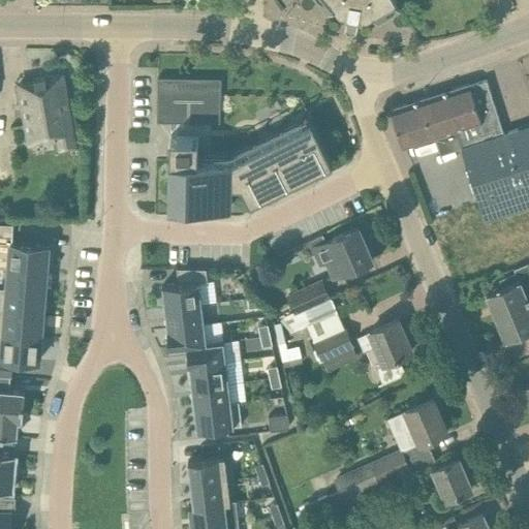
[(352,29),(353,30),(358,27),(360,14),(367,16),(373,11),(377,19),(400,5),(397,0),(330,0),(335,5),(336,5),(340,11),(347,12),(345,25),(348,29),(349,28),(352,29)]
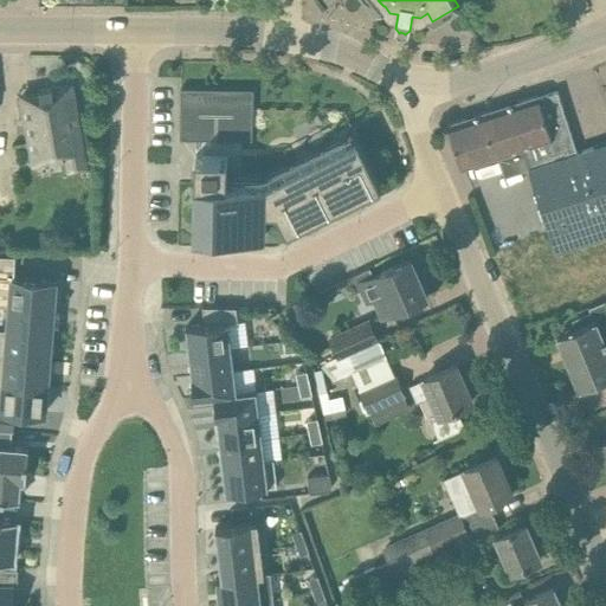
[(71,85),(23,95),(36,162),(62,158),(64,173),(92,167),(82,110),(76,111),(71,85)]
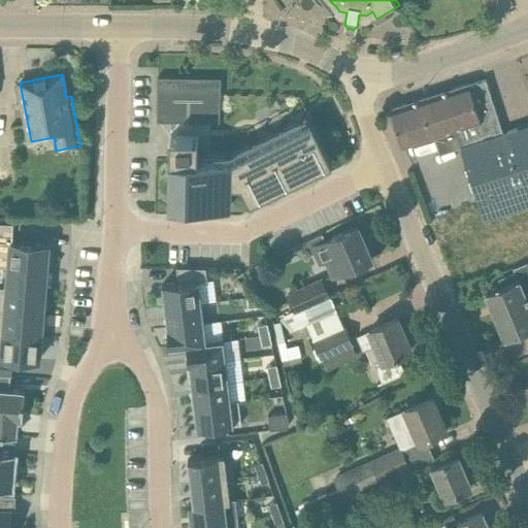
[(222,77),(158,76),(157,122),(171,122),(220,122),(221,95),(222,77)]
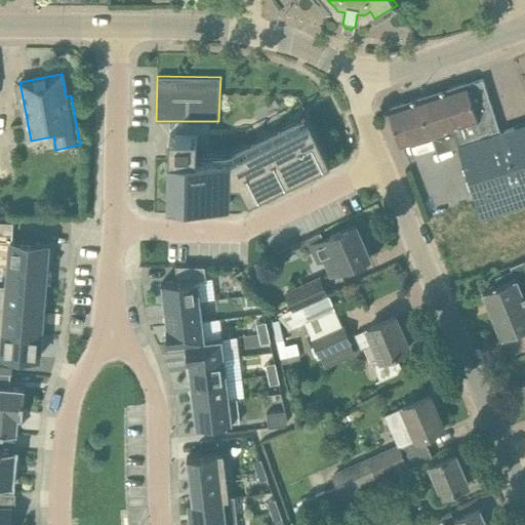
[(524,124),(500,132),(483,79),(468,84),(467,82),(389,108),(401,145),(454,127),(460,145),(458,146),(482,219),(524,205),(524,124)]
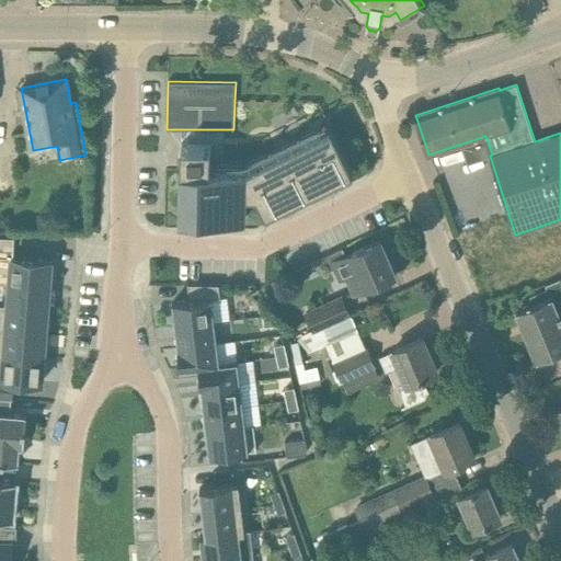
[(210,145),(182,144),(180,217),(199,217),(199,210),(227,212),(227,218),(245,218),(247,195),(256,196),(266,215),(284,206),(281,201),(292,195),(294,201),(312,193),(309,186),(320,182),(322,187),(340,179),(338,173),(348,168),(351,173),(353,172),(331,127),(330,128),(330,129),(245,170),(210,169),(210,145)]
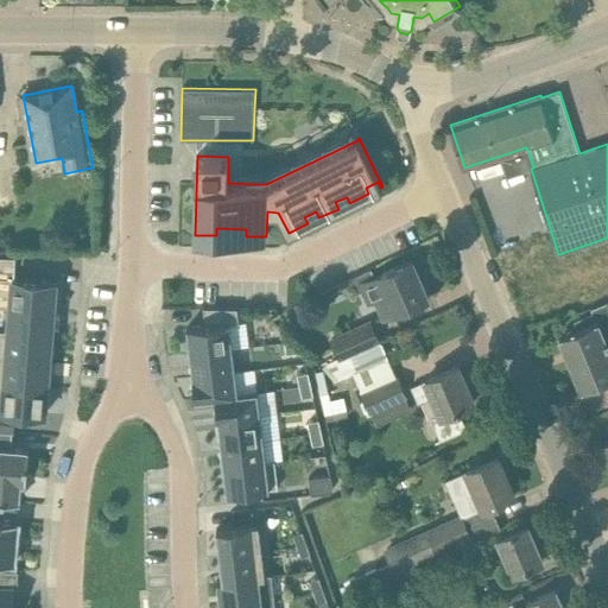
[(0,270),(14,271),(16,258),(0,255),(0,270)]
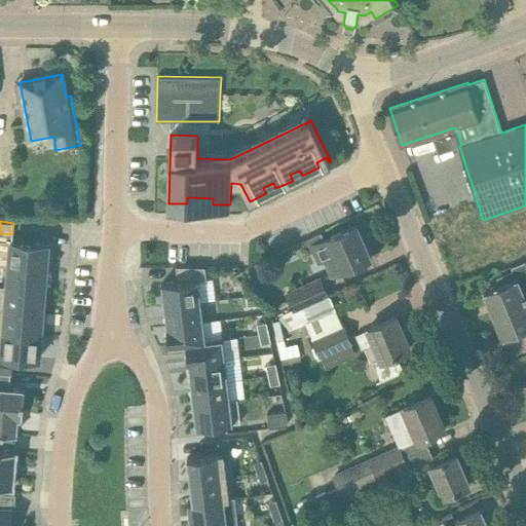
[(371,258),(357,225),(325,239),(322,232),(308,237),(320,262),(334,256),(341,271),(371,258)]
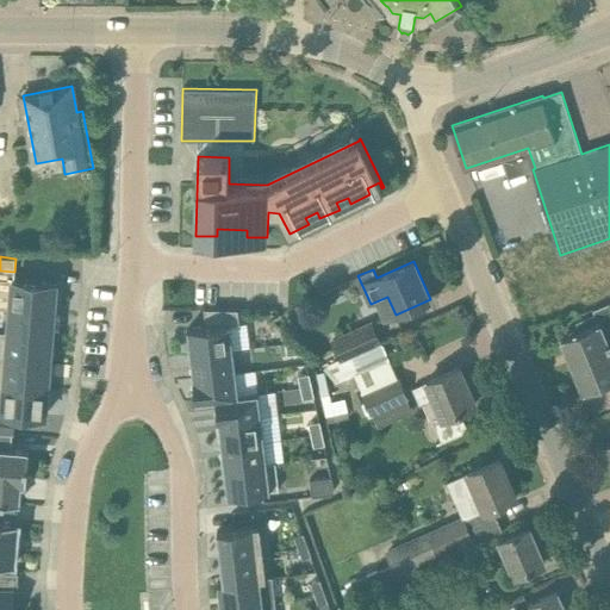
[(0,306),(54,311),(56,282),(0,278),(0,306)]
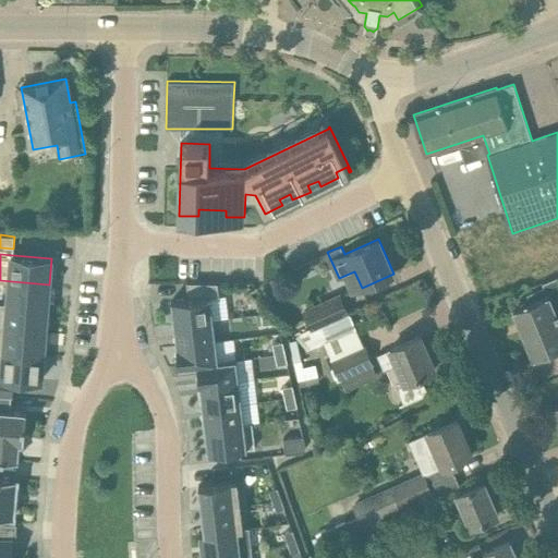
[(557,276),(543,282),(545,288),(529,294),(531,301),(513,308),(534,358),(557,348),(557,276)]
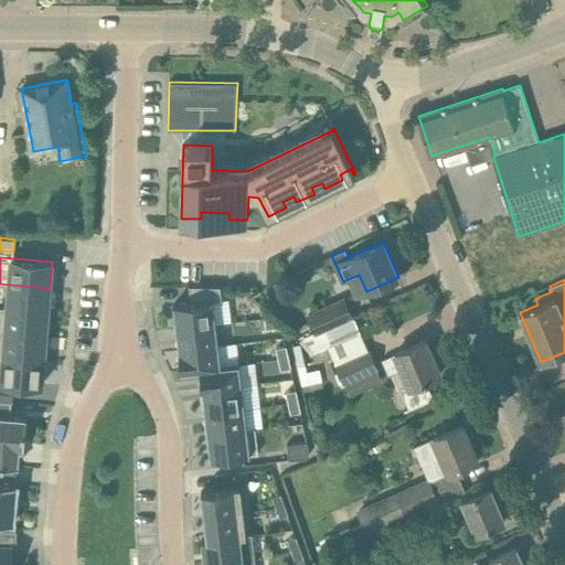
[(0,307),(48,311),(50,288),(0,284),(10,286),(8,307),(0,306),(0,307)]
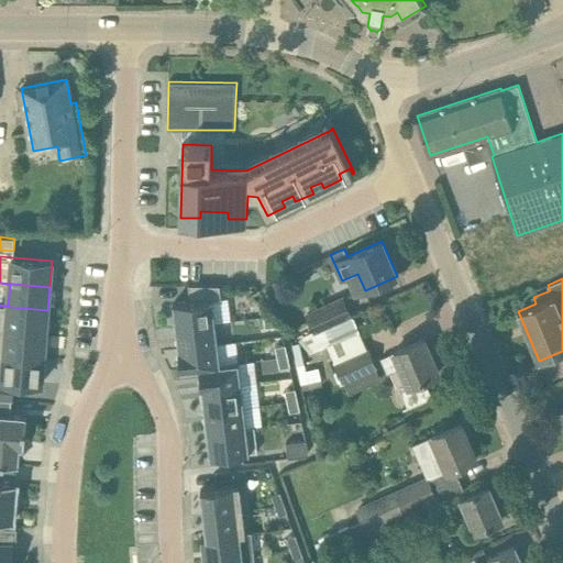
[(173,302),(176,326),(214,321),(212,299),(221,298),(219,285),(188,284),(190,300),(173,302)]
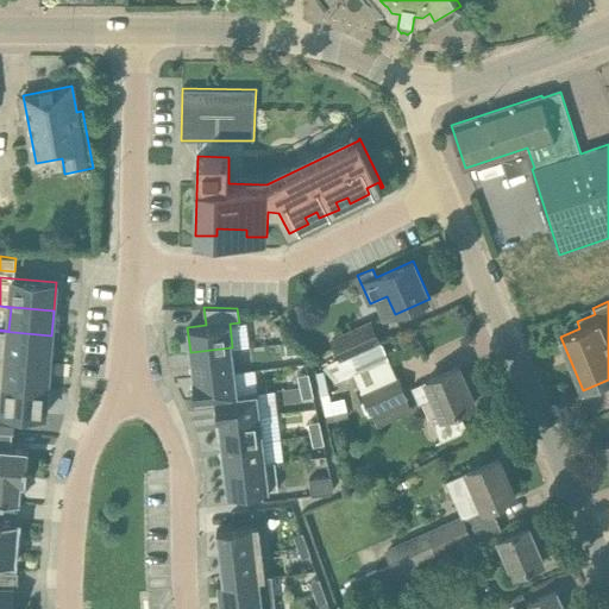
[(331,339),(339,358),(380,340),(371,321),(331,339)]
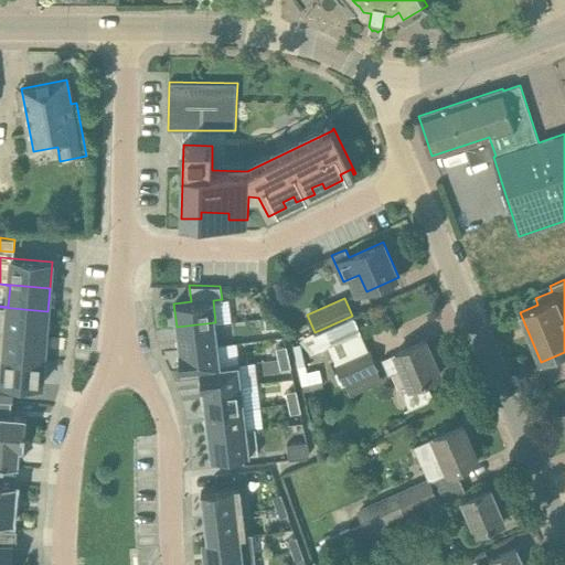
[(0,331),(46,336),(48,311),(0,307),(0,331)]
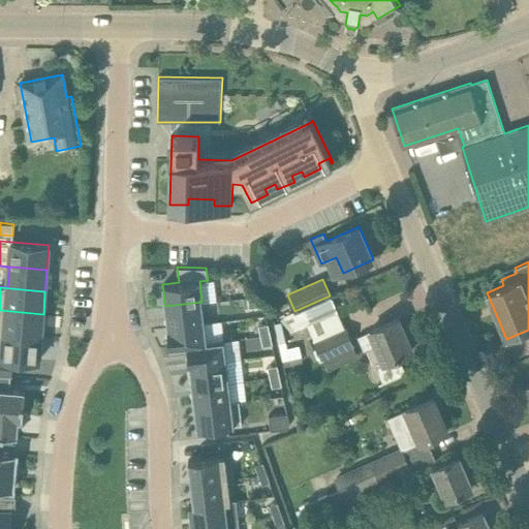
[(337,312),(330,296),(294,311),(283,316),(296,331),(337,312)]
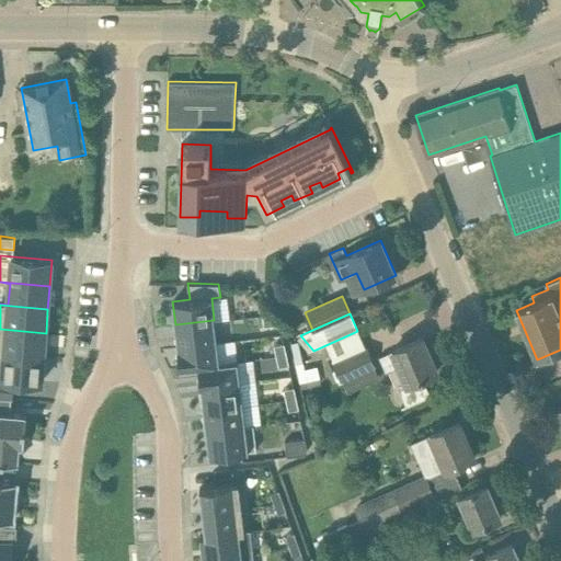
[(264,327),(281,325),(279,323),(270,316),(263,316),(264,327)]
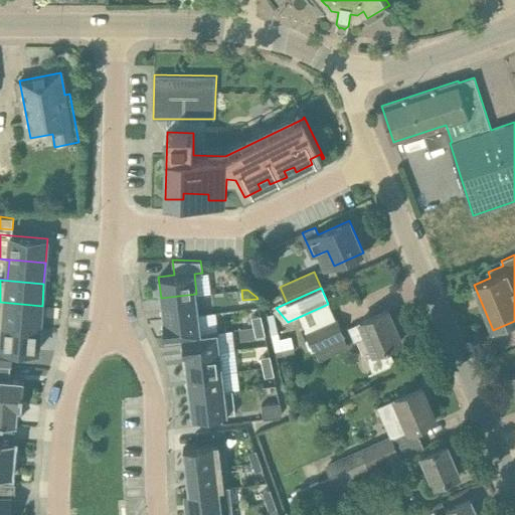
[(199,314),(196,294),(161,298),(163,319),(199,314)]
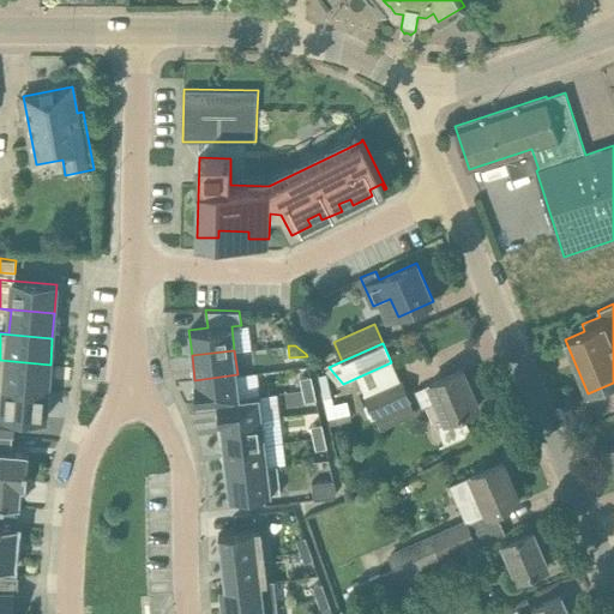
[(0,386),(48,390),(50,365),(0,360),(0,386)]
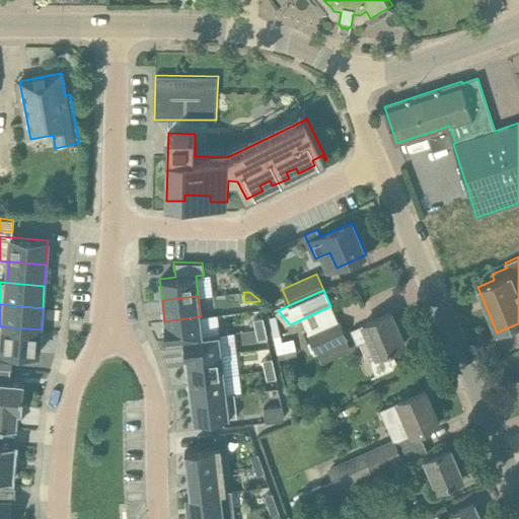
[(391,312),(372,320),(352,329),(358,343),(370,338),(376,353),(368,357),(376,375),(398,366),(391,350),(404,344),(391,312)]
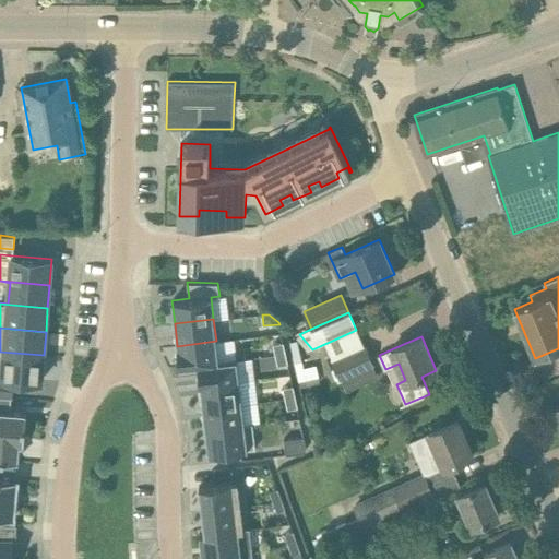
[(218,363),(216,341),(177,346),(180,368),(198,365),(218,363)]
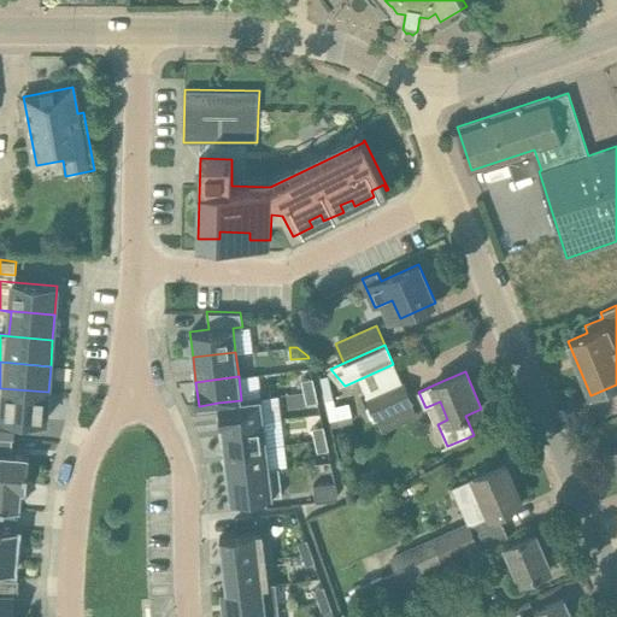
[(312,378),(301,381),(304,392),(315,389),(312,378)]
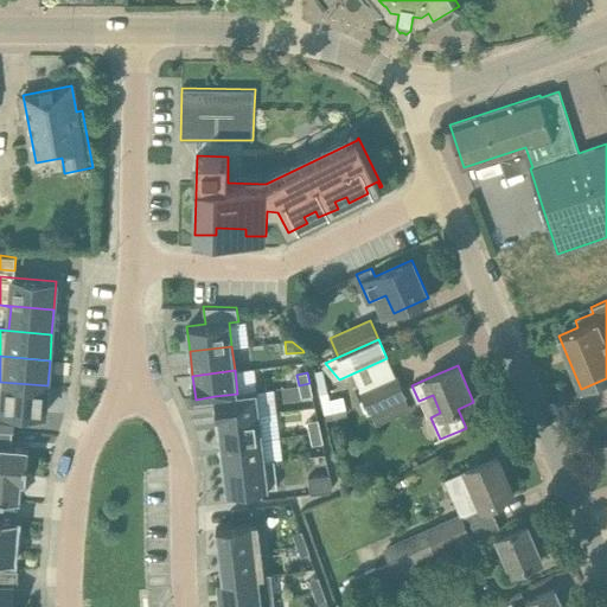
[(363,393),(376,423),(410,409),(396,377),(363,393)]
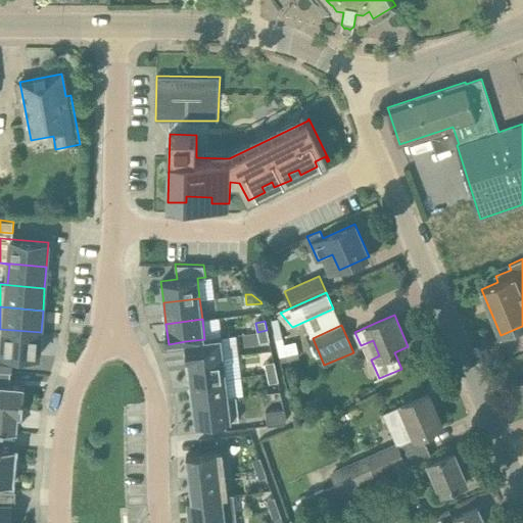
[(39,357),(41,332),(0,329),(0,371),(11,372),(12,354),(39,357)]
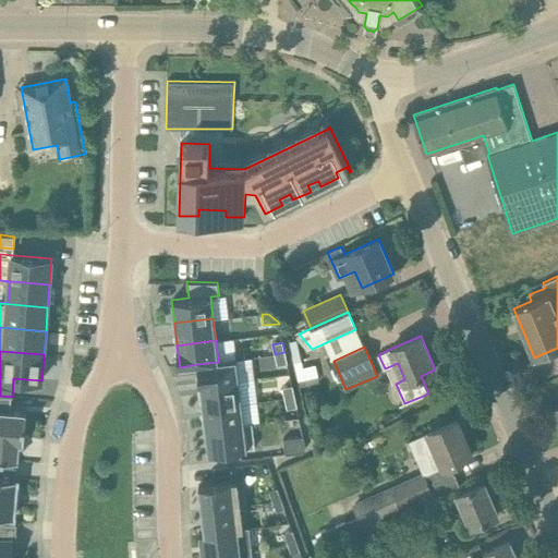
[(288,363),(284,352),(275,354),(277,365),(288,363)]
